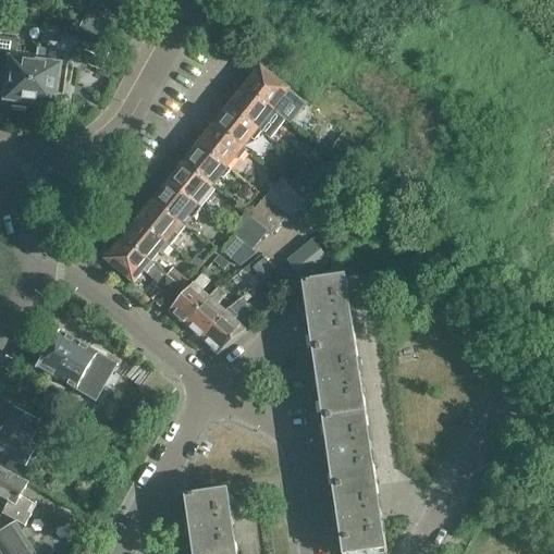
[(117,28),(83,12),(76,25),(110,41),(117,28)]
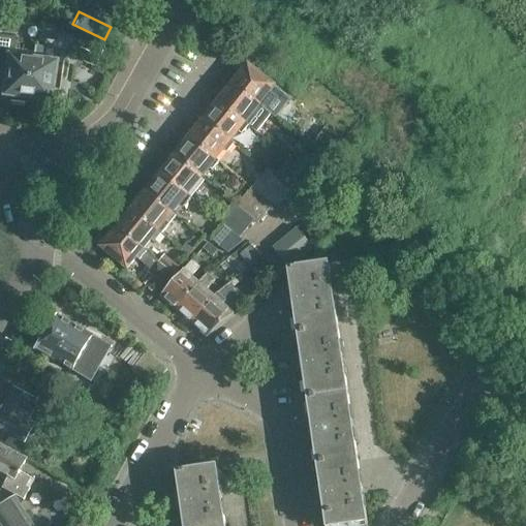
[(102,42),(80,32),(73,43),(97,55),(102,42)]
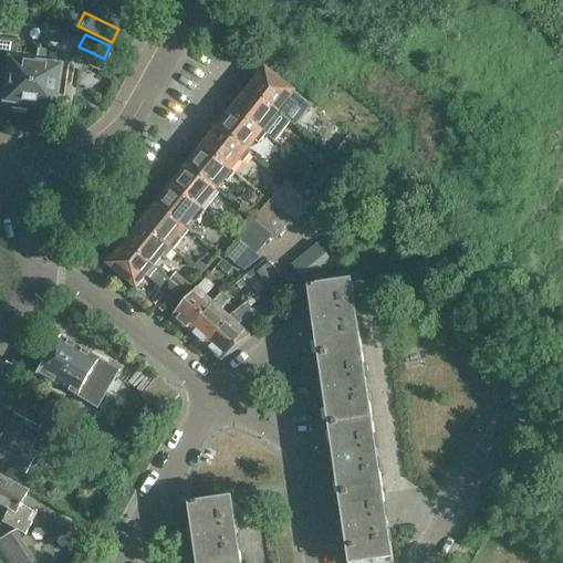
[(4,58),(1,77),(0,86),(6,87),(3,101),(8,102),(8,105),(28,110),(33,77),(35,63),(38,55),(18,51),(20,39),(0,35),(0,52),(7,53),(6,58),(4,58)]
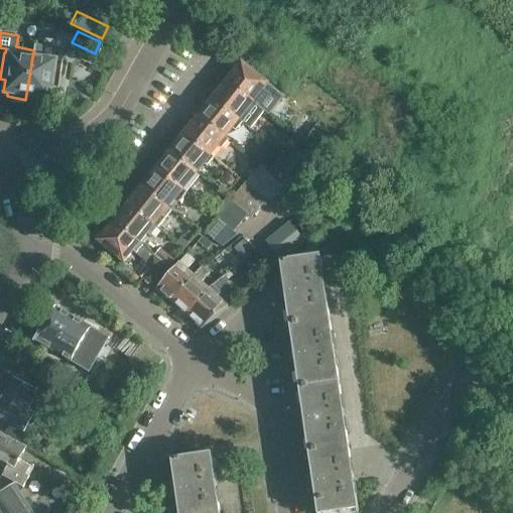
[(30,71),(25,100),(43,103),(44,99),(48,99),(50,88),(56,89),(61,62),(32,57),(30,71)]
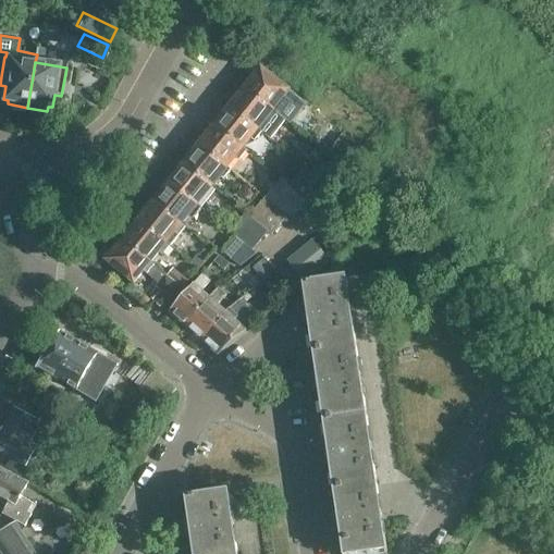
[(244,85),(243,86),(274,112),(290,93),(258,66),(250,76),(247,76),(243,82),(244,85)]
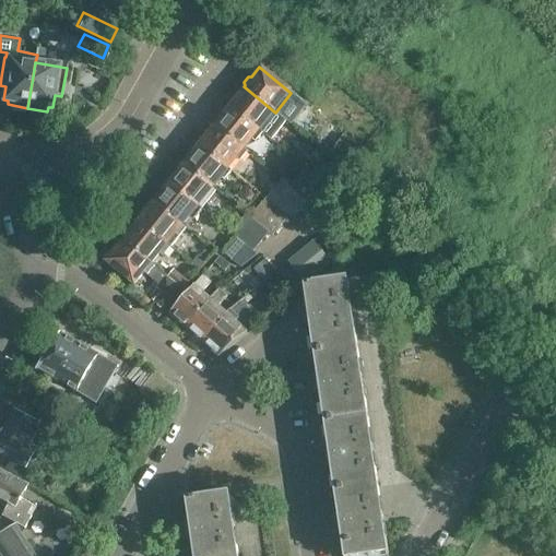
[(228,106),(260,131),(268,138),(283,119),(275,113),(244,86),(236,95),(233,95),(228,101),(229,104),(228,106)]
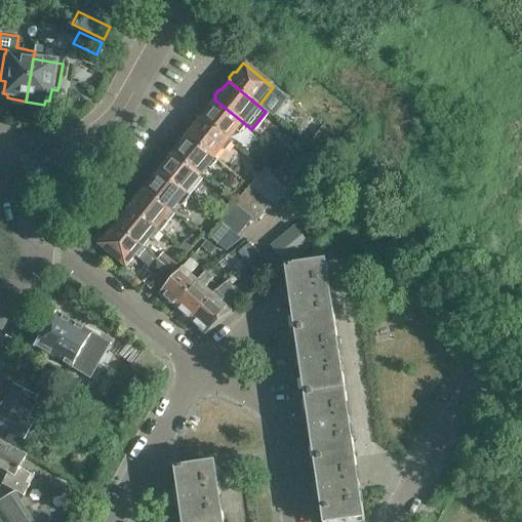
[(237,131),(244,123),(214,99),(207,108),(204,107),(200,113),(201,116),(200,117),(226,138),(227,137),(234,128),(237,131)]
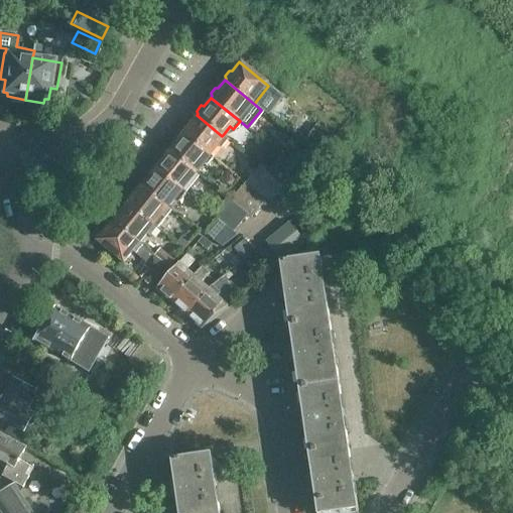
[(183,131),(182,132),(208,153),(209,153),(216,144),(219,146),(226,138),(223,135),(222,136),(197,115),(189,123),(186,123),(182,128),(183,131)]
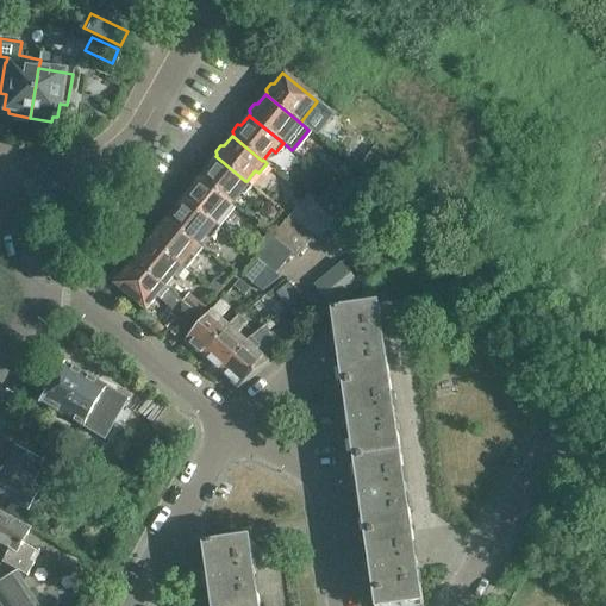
[(379,185),(394,167),(395,164),(372,145),(355,166),(379,185)]
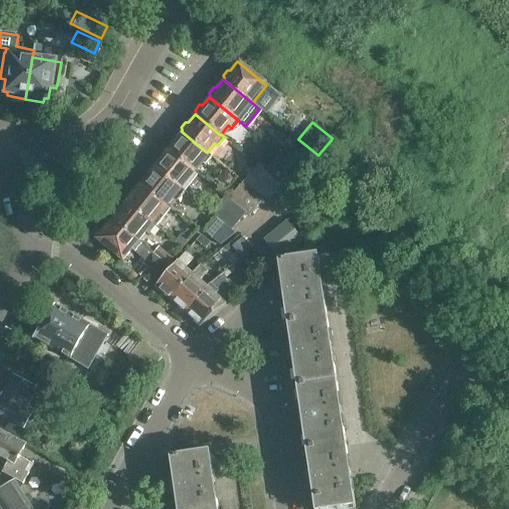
[(192,170),(192,169),(200,160),(203,163),(210,154),(207,152),(206,152),(181,131),(174,140),(171,139),(167,144),(168,147),(166,149),(192,170)]
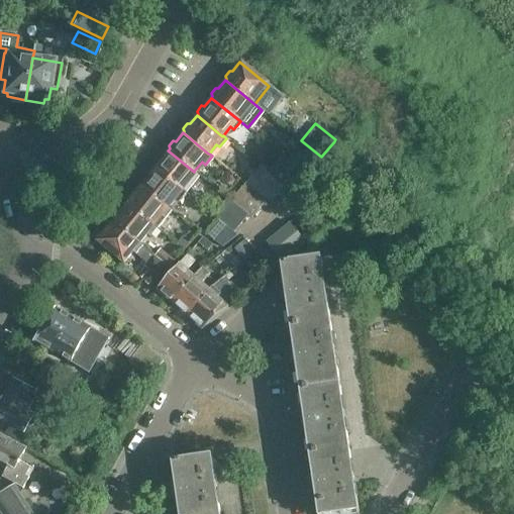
[(156,167),(153,168),(183,192),(198,174),(194,171),(194,172),(168,150),(162,159),(159,159),(153,164),(156,167)]
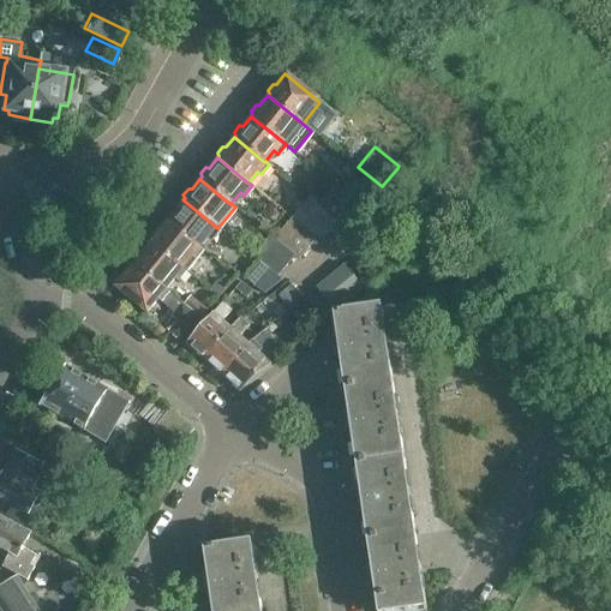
[(357,202),(347,195),(331,181),(316,201),(341,221),(357,202)]
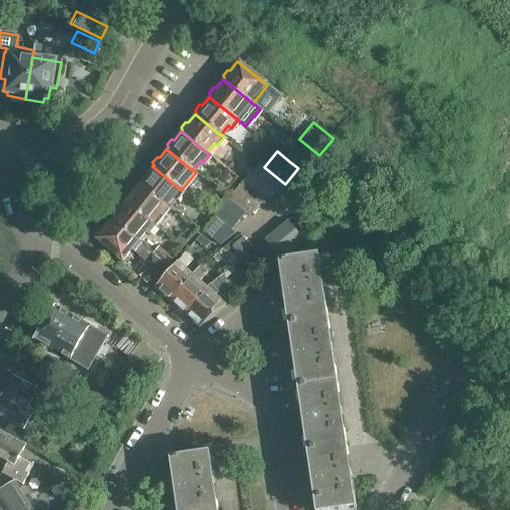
[(290,162),(298,168),(301,171),(308,163),(296,154),(290,162)]
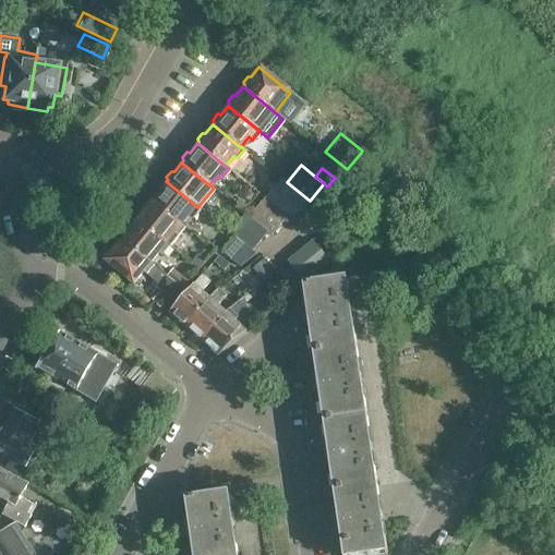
[(263,193),(264,194),(286,213),(290,216),(304,200),(277,177),(263,193)]
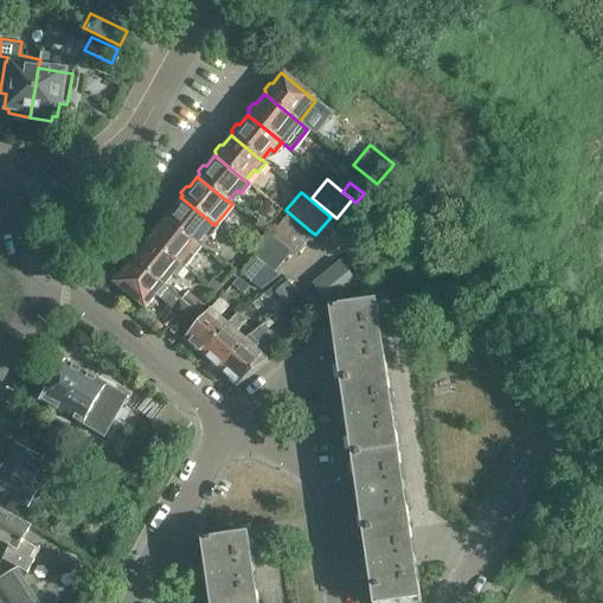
[(165,216),(164,218),(194,243),(194,242),(203,231),(207,235),(215,225),(180,197),(173,207),(168,206),(164,212),(165,216)]
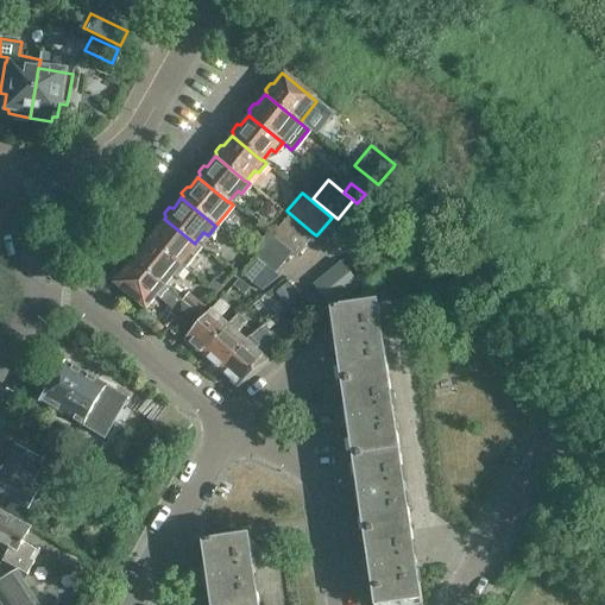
[(288,212),(269,233),(289,250),(294,253),(312,232),(288,212)]
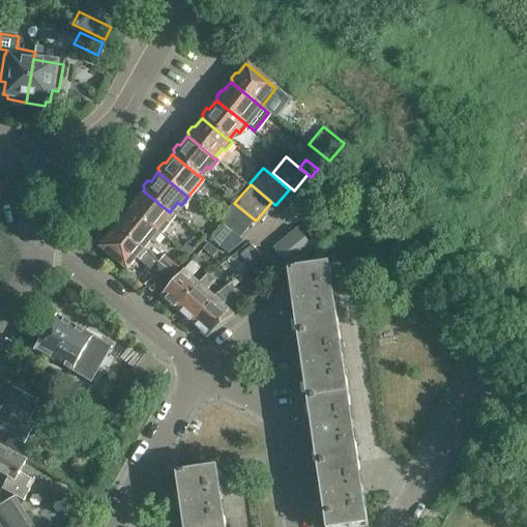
[(155,230),(155,229),(163,220),(167,223),(174,214),(170,211),(170,212),(143,191),(137,199),(134,199),(128,204),(129,207),(128,208),(155,230)]
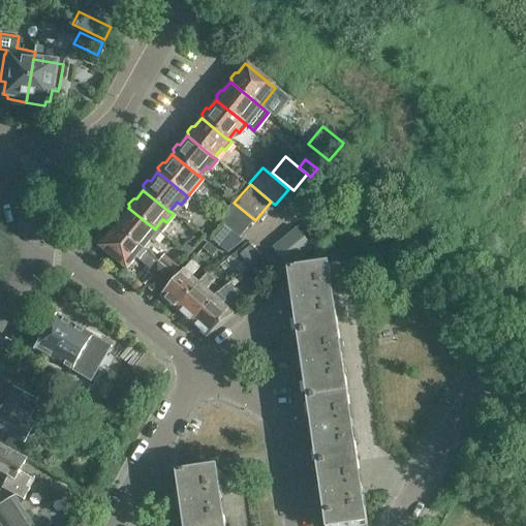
[(251,217),(234,203),(230,199),(216,217),(237,236),(251,217)]
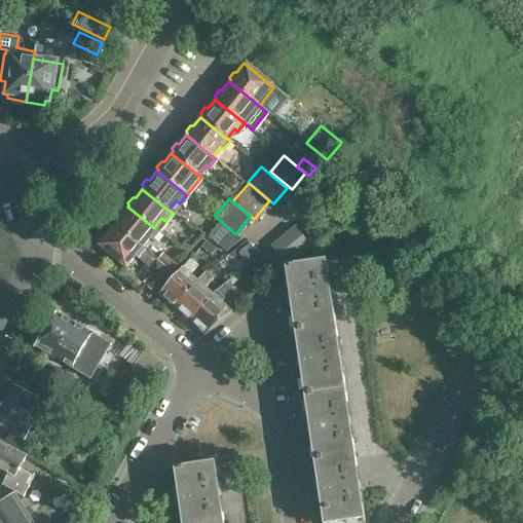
[(111,223),(113,225),(140,246),(147,236),(151,239),(158,230),(154,227),(154,228),(127,207),(122,213),(120,212),(111,223)]
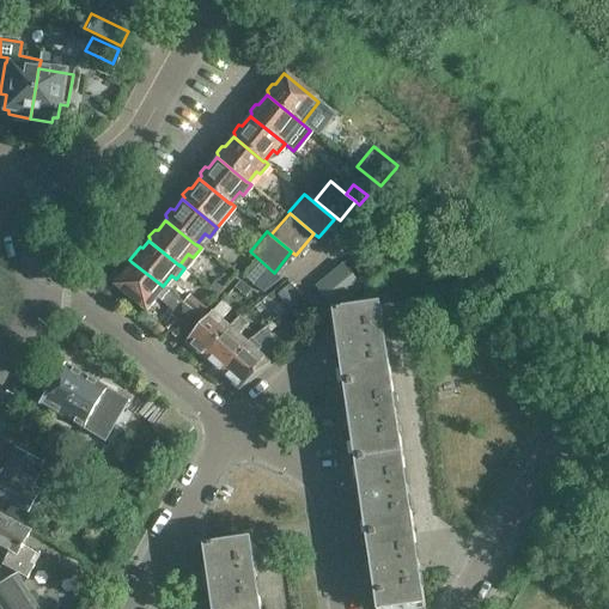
[(247,251),(236,242),(230,250),(241,259),(247,251)]
